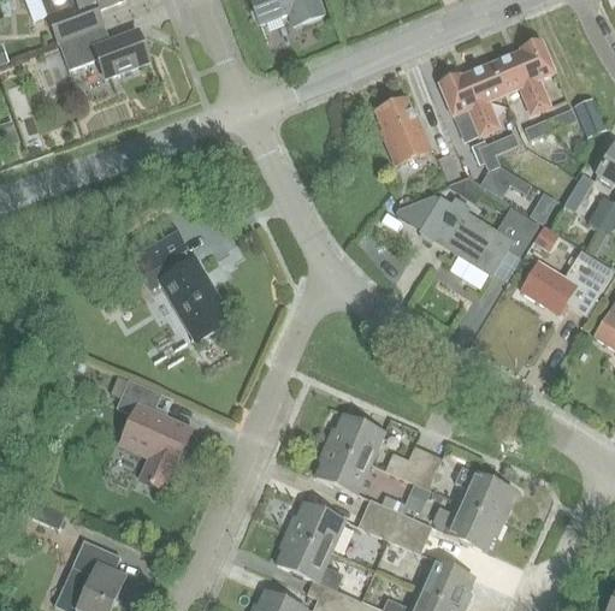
[(98,28),(92,11),(120,0),(42,0),(59,42),(98,28)]
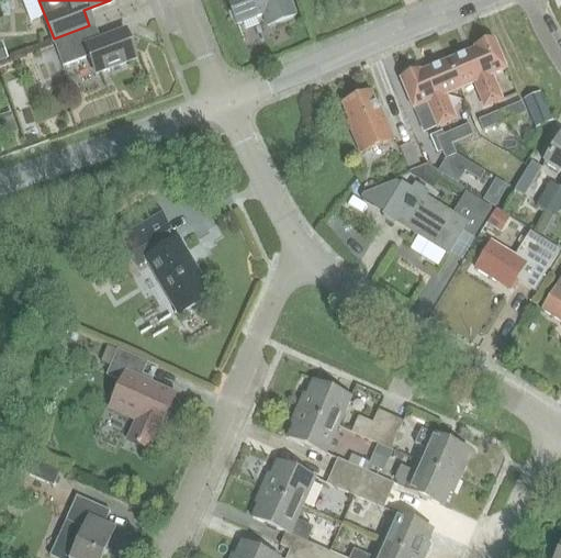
[(276,20),(295,12),(291,0),(229,0),(237,22),(271,9),(276,20)]
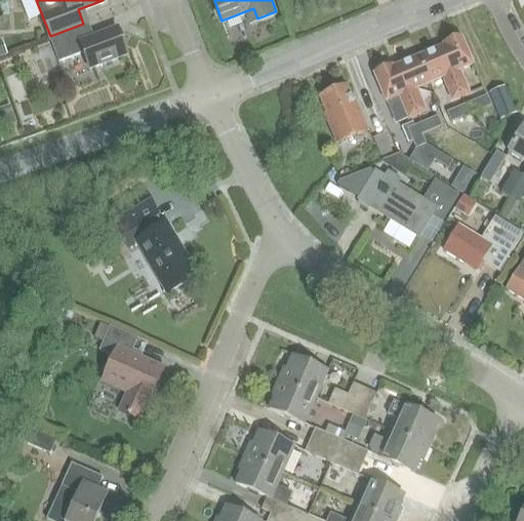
[(118,26),(88,37),(83,24),(50,36),(59,59),(84,50),(90,66),(127,52),(118,26)]
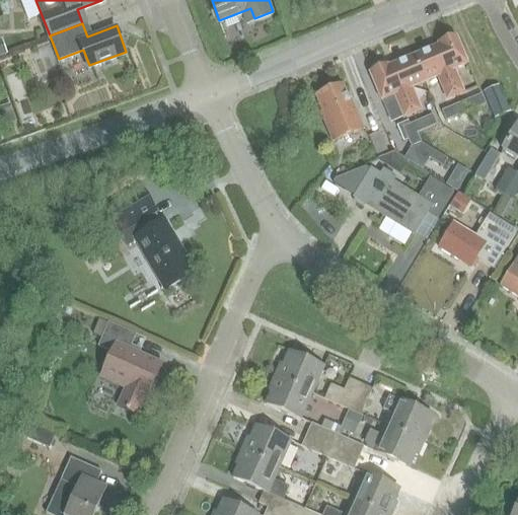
[(454,67),(467,61),(456,34),(439,42),(439,43),(435,45),(455,92),(464,89),(454,67)]
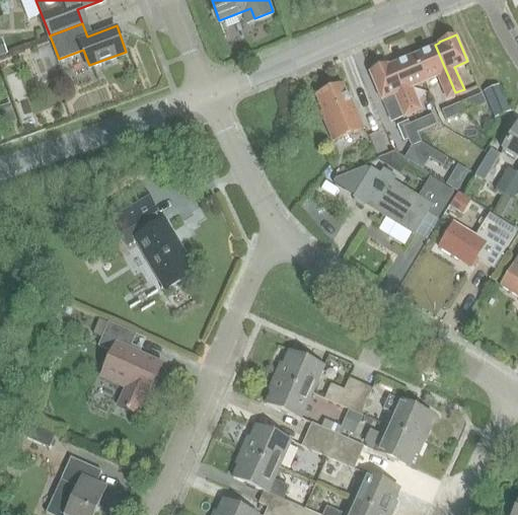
[(0,54),(8,51),(2,35),(0,35),(0,54)]
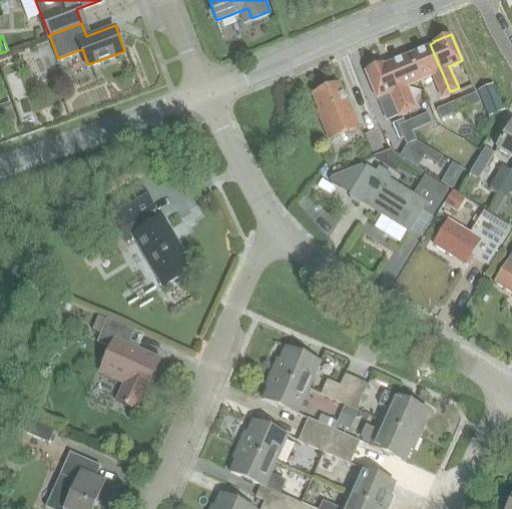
[(442,95),(450,91),(430,44),(409,53),(420,78),(433,73),(442,95)]
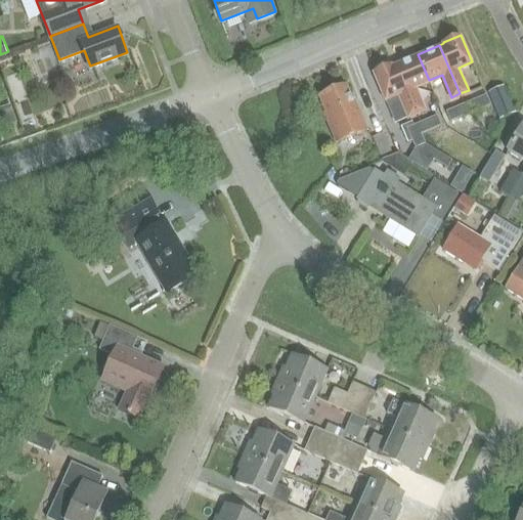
[(416,86),(429,80),(418,54),(396,62),(417,112),(425,109),(416,86)]
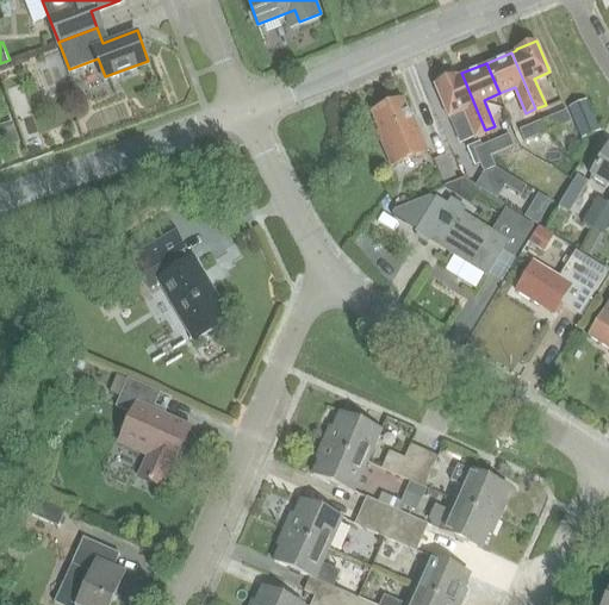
[(476,135),(485,130),(461,73),(457,75),(455,74),(435,82),(448,114),(464,108),(476,135)]
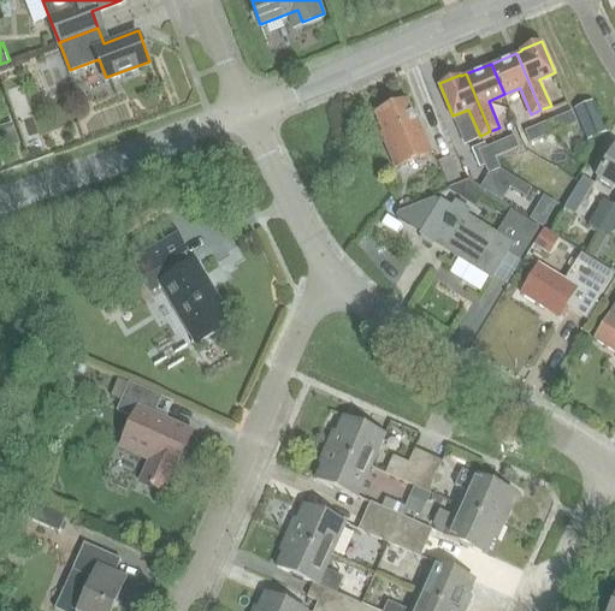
[(605,130),(591,96),(572,105),(585,138),(605,130)]
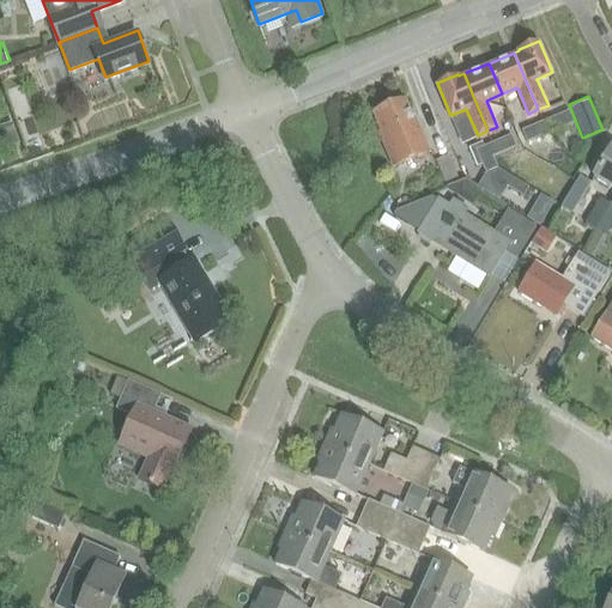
[(393,164),(430,149),(416,114),(412,116),(404,97),(375,109),(382,128),(379,129),(393,164)]
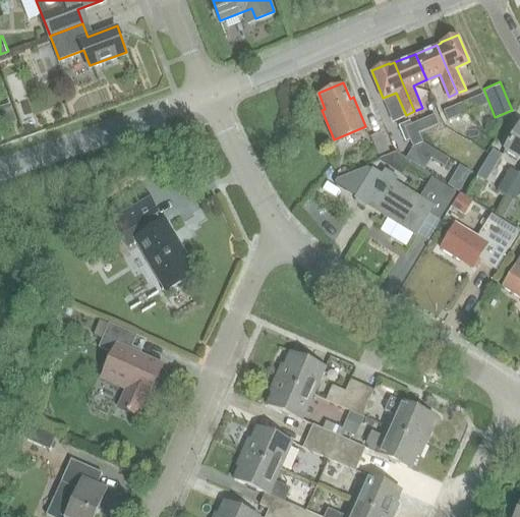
[(464,98),(468,109),(486,102),(481,91),(464,98)]
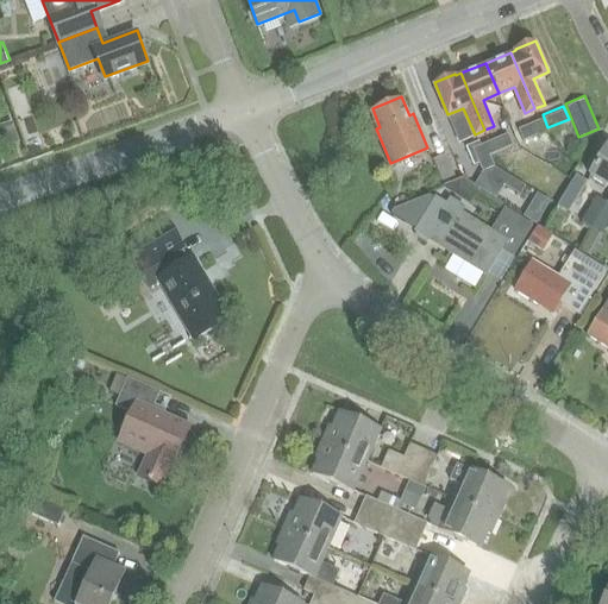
[(521,138),(547,127),(543,114),(516,126),(521,138)]
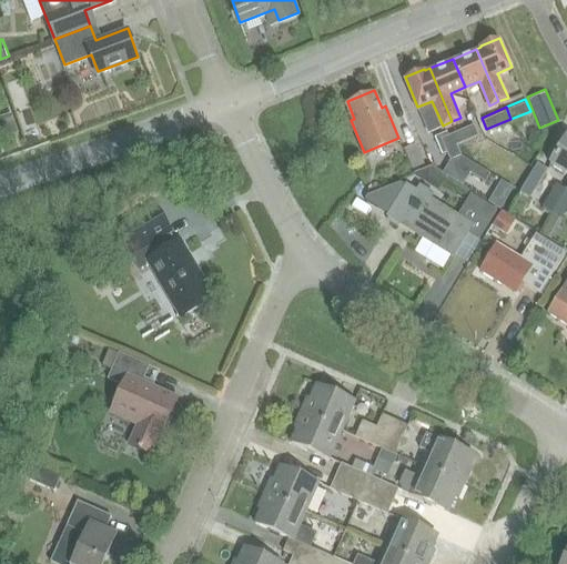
[(0,133),(1,138),(14,133),(8,112),(0,114),(0,133)]
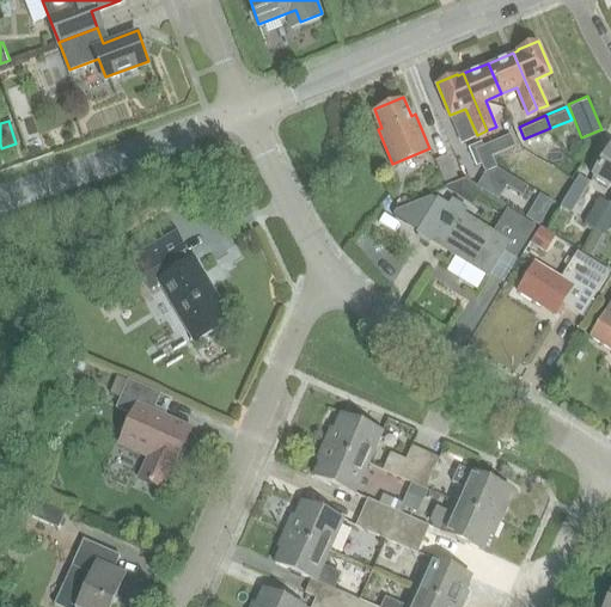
[(486,141),(490,153),(514,143),(508,130),(486,141)]
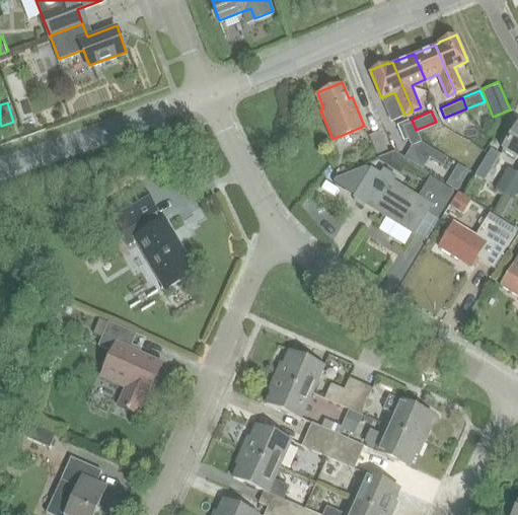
[(416,130),(412,120),(401,124),(410,144),(420,140),(416,130)]
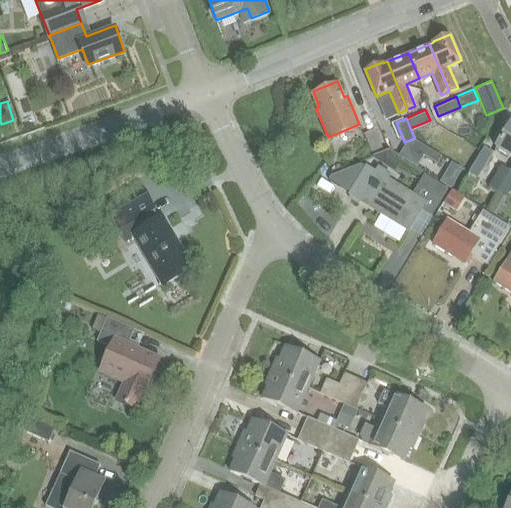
[(510,122),(496,146),(510,154),(510,122)]
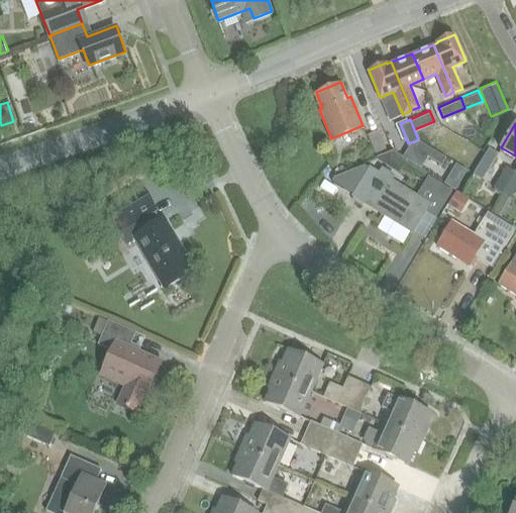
[(385,146),(378,128),(367,132),(374,151),(385,146)]
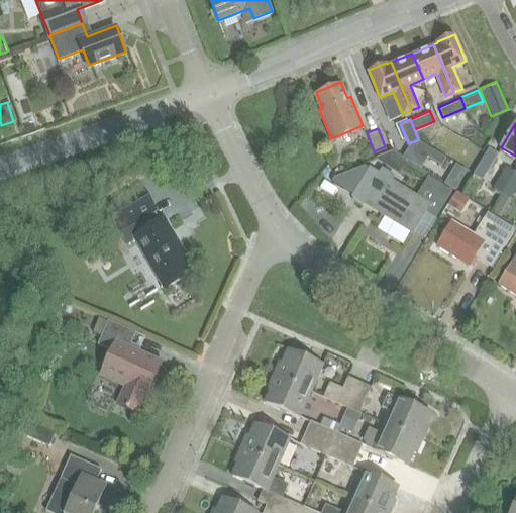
[(490,146),(480,163),(488,168),(498,151),(490,146)]
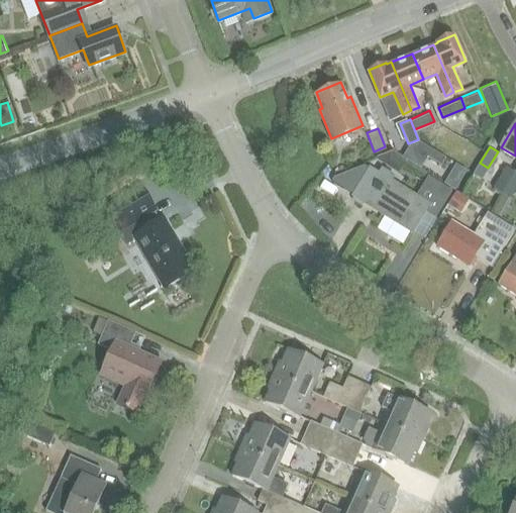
[(446,156),(433,147),(428,155),(442,164),(446,156)]
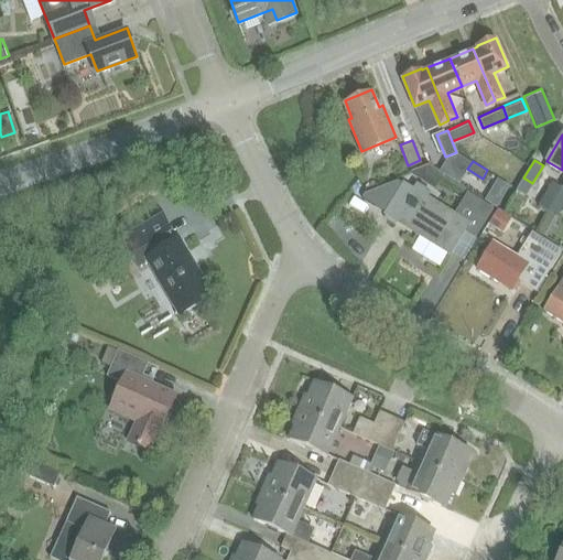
[(411,172),(435,186),(445,171),(431,162),(410,170),(411,172)]
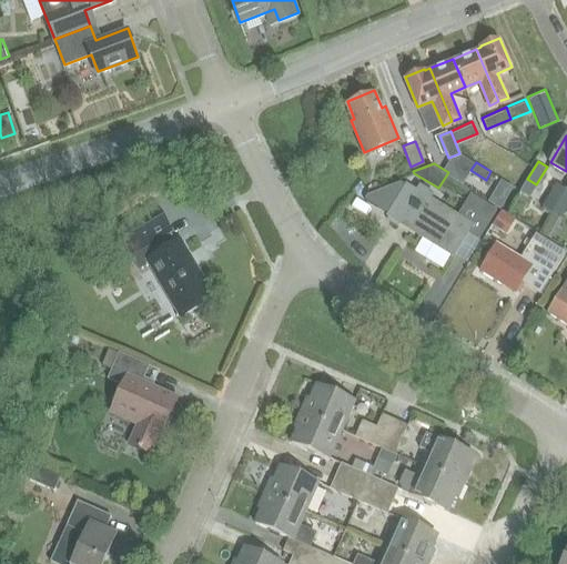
[(502,178),(488,199),(500,207),(514,185),(502,178)]
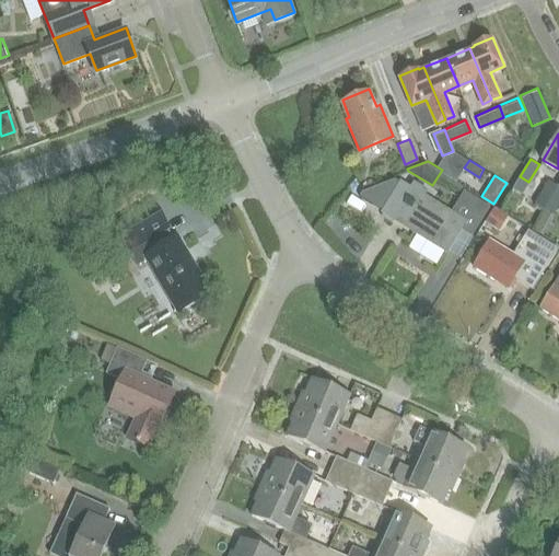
[(362,190),(360,194),(384,209),(384,210),(446,248),(461,227),(473,234),(490,205),(464,189),(451,211),(422,195),(426,189),(415,183),(411,187),(395,177),(362,190)]
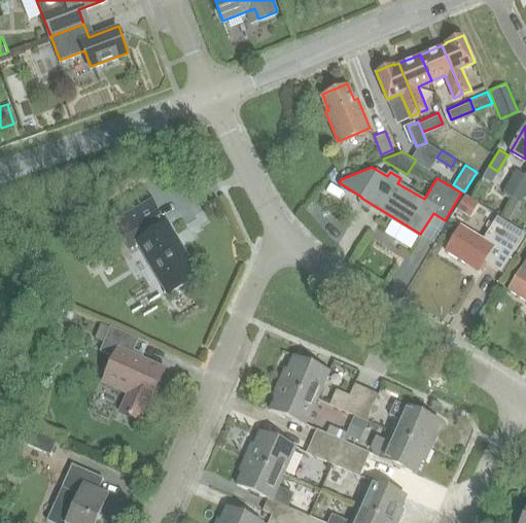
[(511,196),(524,173),(514,168),(500,189),(511,196)]
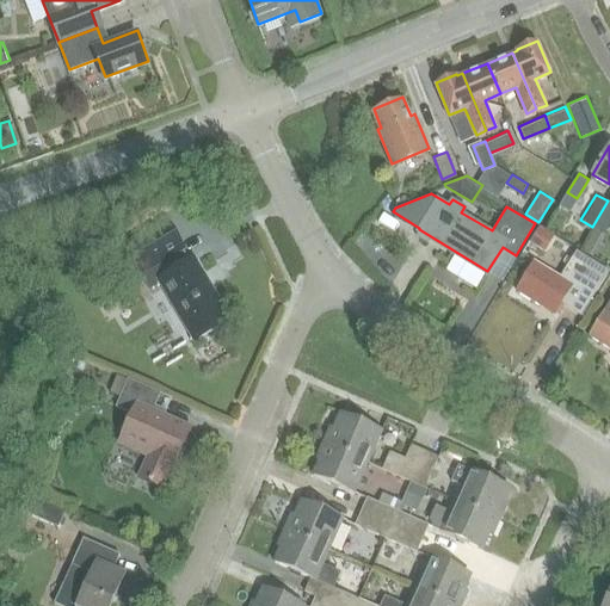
[(609,202),(608,201),(592,227),(603,234),(609,222),(609,202)]
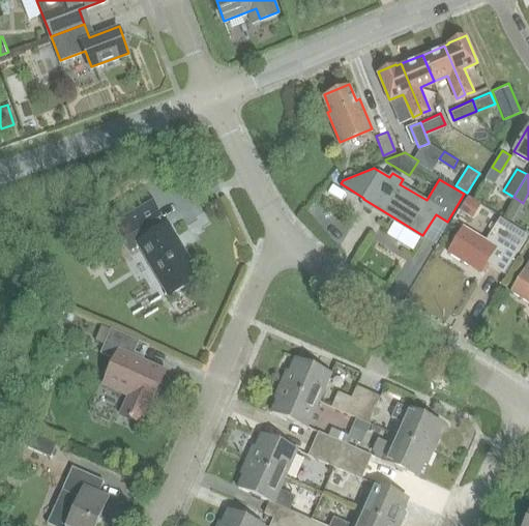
[(141,191),(110,209),(125,234),(121,236),(121,237),(129,232),(137,244),(133,246),(134,247),(137,245),(165,293),(201,271),(172,223),(164,228),(141,191)]
